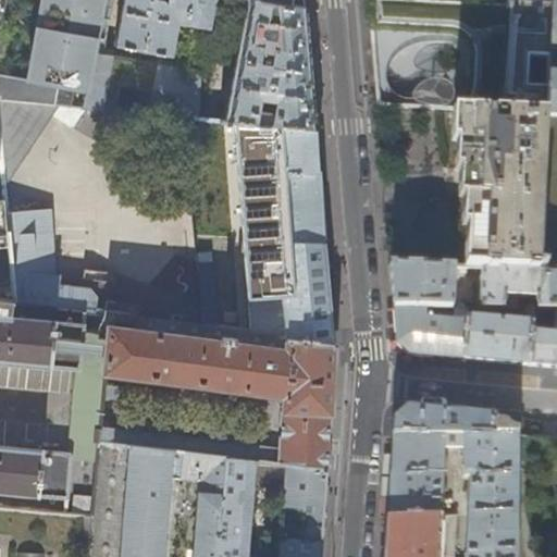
[(135,113),(197,119),(207,69),(102,54),(111,0),(44,0),(31,76),(0,72),(0,101),(103,111),(108,87),(140,90),(135,113)]
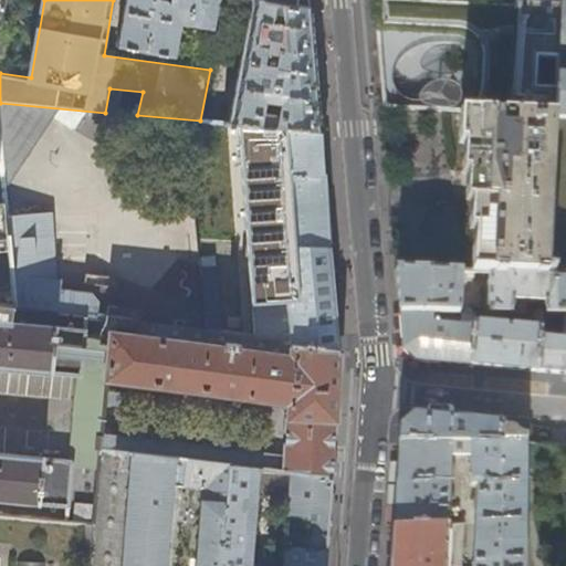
[(169,0),(169,1),(167,0),(124,0),(116,46),(174,56),(179,23),(212,29),(218,0),(169,0)]
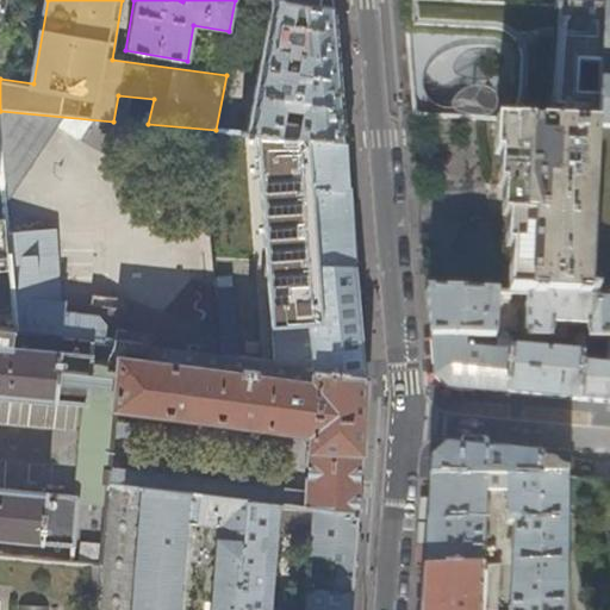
[(338,75),(332,10),(279,0),(271,0),(247,134),(281,136),(296,137),(344,142),(338,75)]
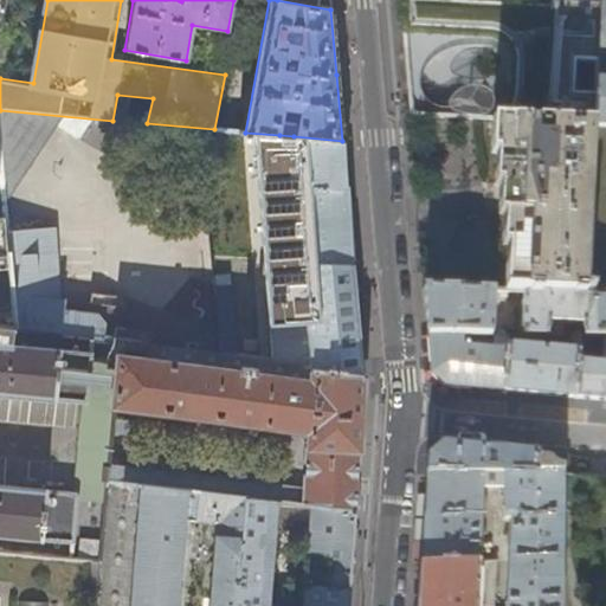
[(277,0),(330,10),(329,0),(277,0)]
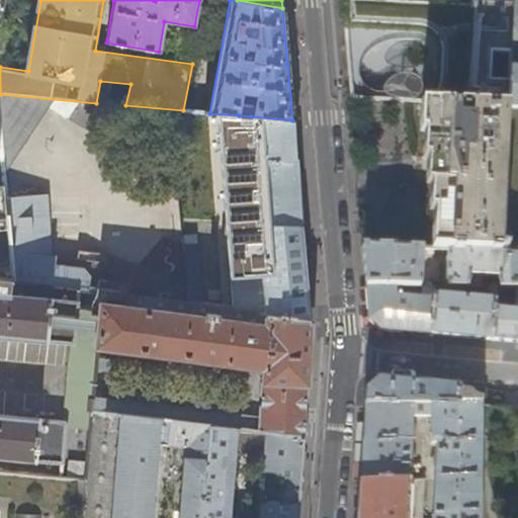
[(508,108),(513,3),(459,0),(340,0),(345,41),(409,41),(436,44),(433,104),(508,108)]
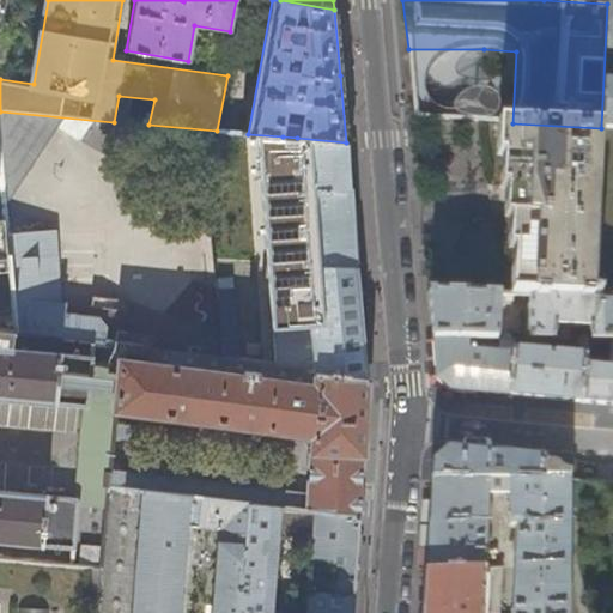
[(612,2),(607,4),(601,128),(612,128),(612,79),(611,80),(611,72),(612,68),(612,2)]
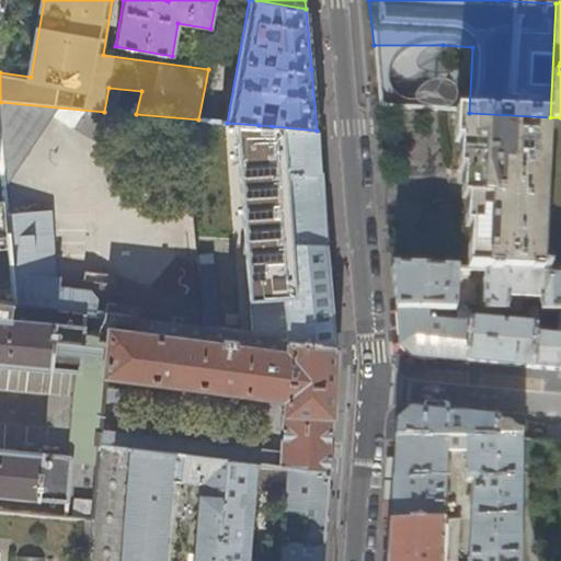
[(560,117),(550,117),(469,113),(456,113),(459,170),(461,189),(461,194),(468,268),(468,270),(483,271),(560,274),(560,117)]
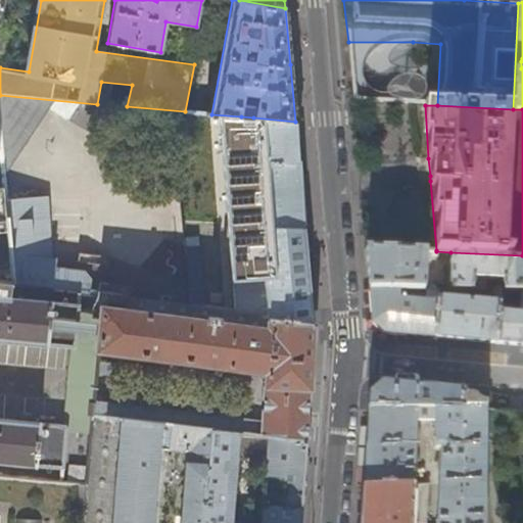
[(242,130),(241,116),(211,114),(197,113),(196,137),(238,142),(238,143),(255,144),(264,244),(251,243),(254,279),(267,279),(267,286),(258,285),(262,316),(313,322),(308,273),(304,219),(300,160),(298,160),(296,141),(295,122),(253,117),(254,130),(253,128),(251,126),(250,126),(248,126),(246,126),(244,127),(243,129),(242,130)]
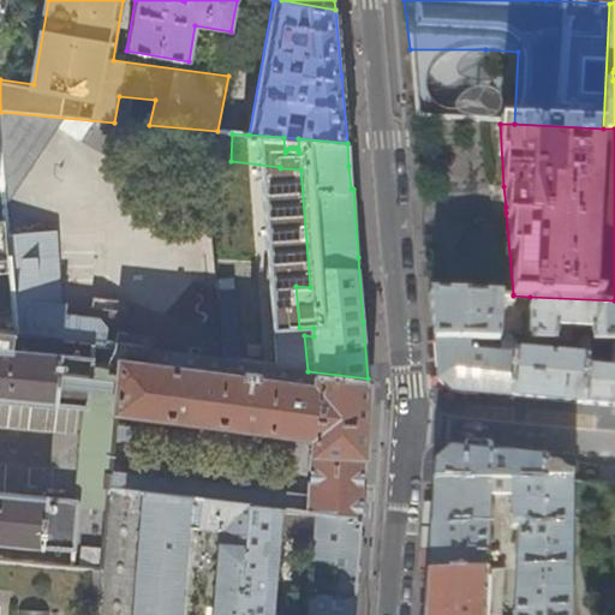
[(0,273),(11,272),(10,257),(7,237),(6,220),(0,220),(0,174),(3,174),(0,150),(0,273)]
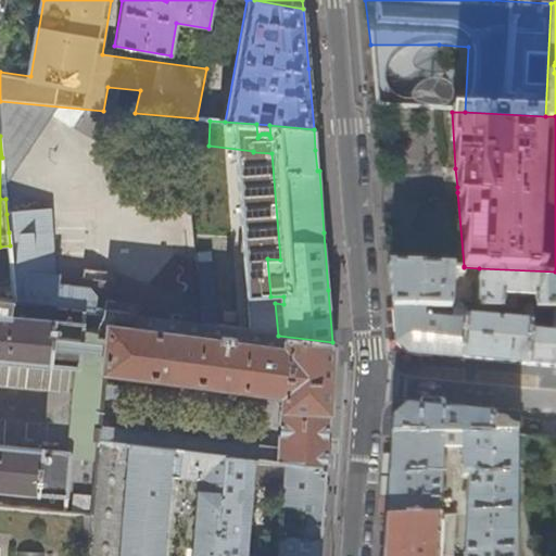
[(10,245),(15,301),(86,311),(111,314),(133,316),(134,313),(109,310),(99,308),(100,298),(95,290),(63,286),(64,276),(59,275),(50,210),(7,214),(9,232),(10,245)]
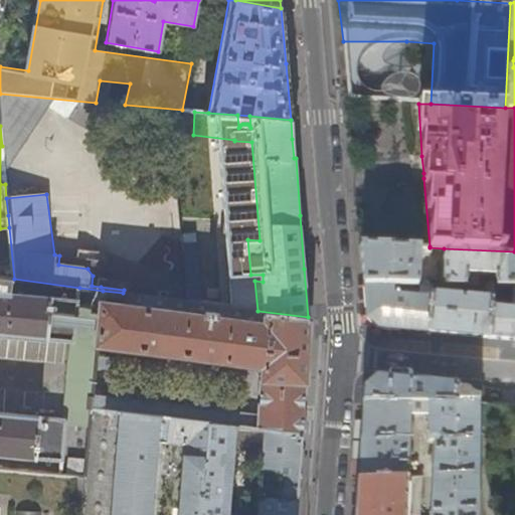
[(362,267),(363,285),(393,286),(418,286),(419,247),(360,244),(362,267)]
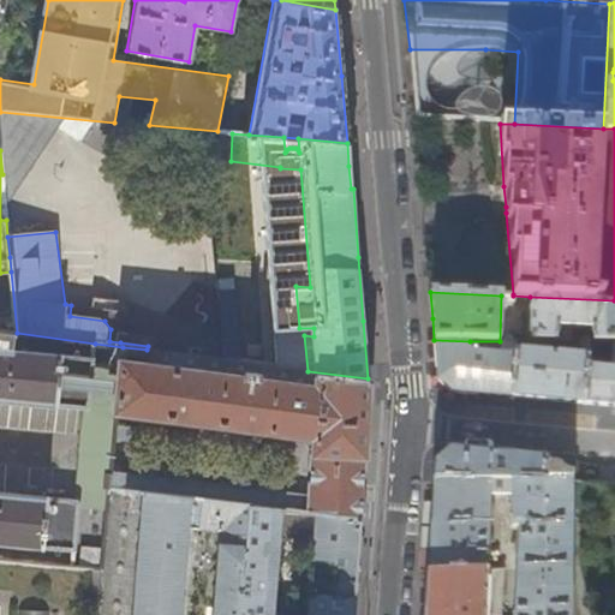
[(614,300),(530,297),(529,341),(580,342),(589,342),(613,344),(614,342),(614,300)]
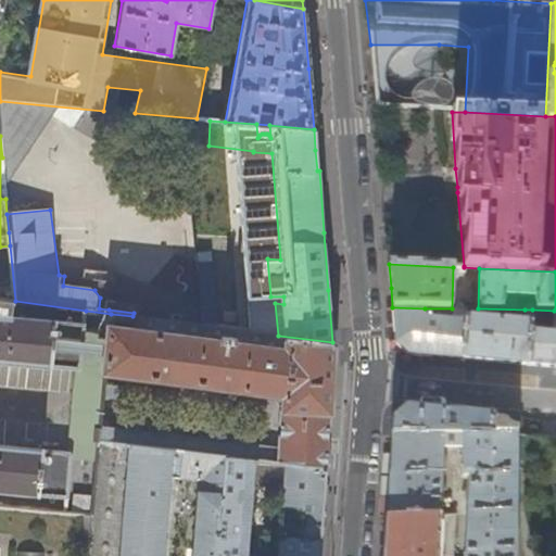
[(86,311),(15,301),(0,299),(0,490),(66,496),(72,449),(0,441),(0,359),(79,367),(86,311)]
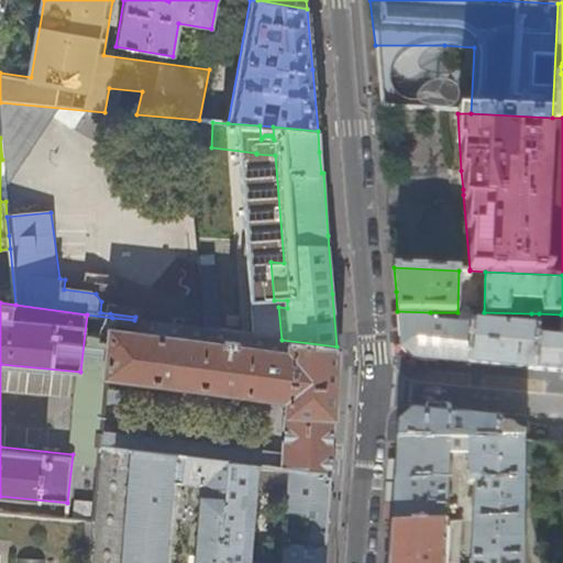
[(430,312),(397,311),(399,334),(400,348),(414,359),(467,364),(473,312),(460,312),(459,326),(429,322),(430,312)]
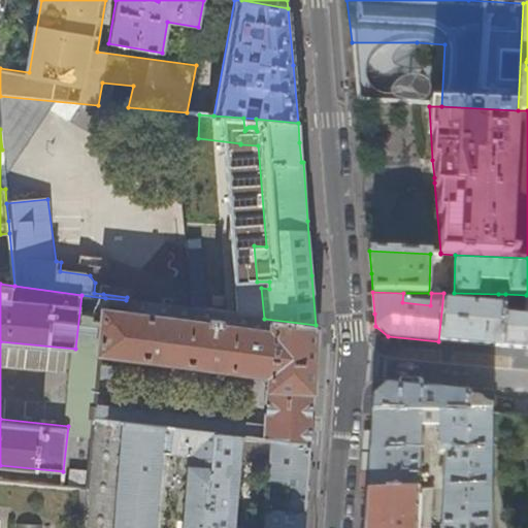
[(503,312),(505,294),(498,294),(498,307),(479,305),(479,303),(473,302),(473,305),(450,303),(451,293),(443,293),(438,341),(500,347),(503,312)]
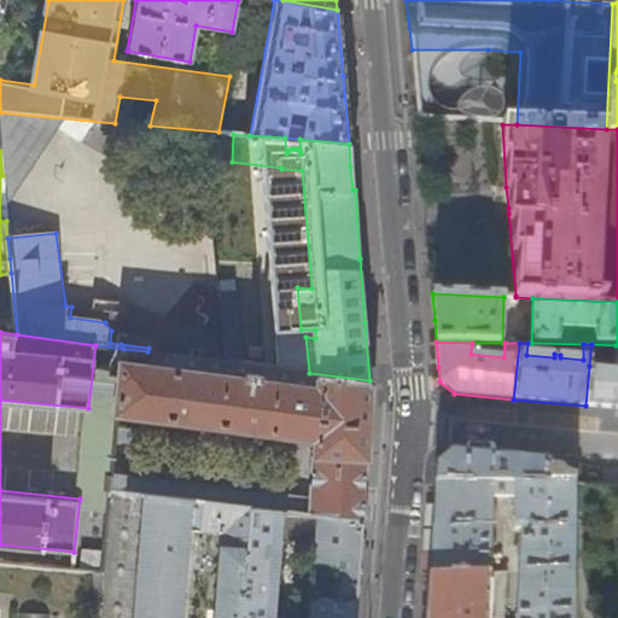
[(228,362),(147,351),(123,349),(117,413),(313,438),(310,500),(257,494),(258,484),(237,482),(235,491),(132,479),(136,430),(116,427),(111,476),(109,476),(108,489),(202,501),(283,511),(301,513),(362,522),(366,453),(369,380),(309,373),(228,362)]
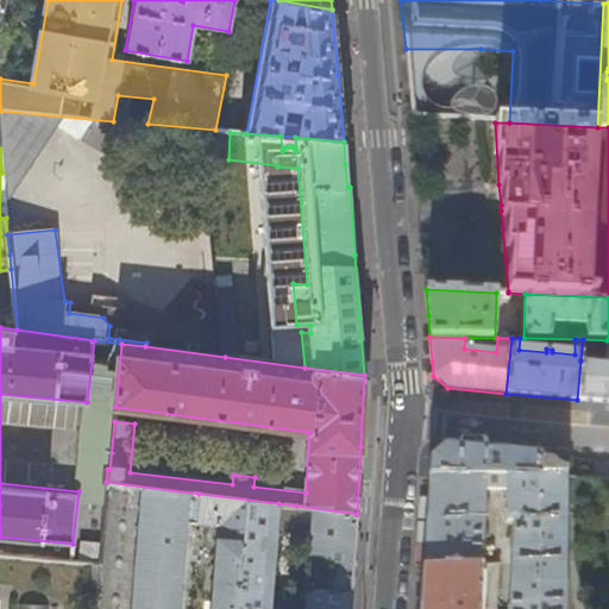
[(601,362),(581,360),(577,400),(608,402),(608,368),(608,369),(608,365),(601,362)]
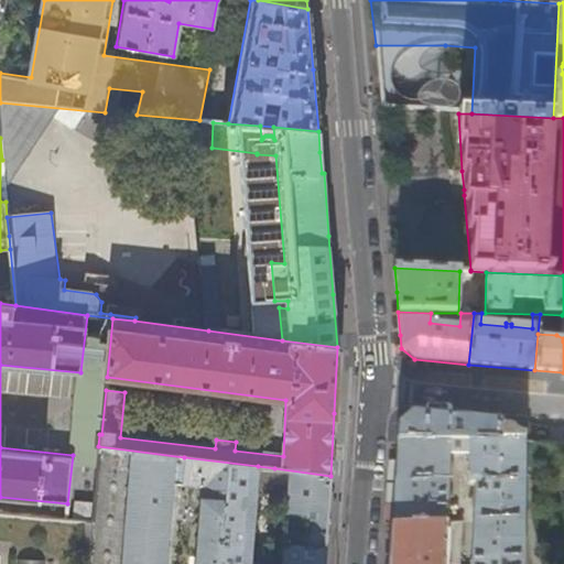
[(398,444),(496,443),(498,427),(499,422),(459,419),(411,414),(399,425),(398,434),(398,444)]
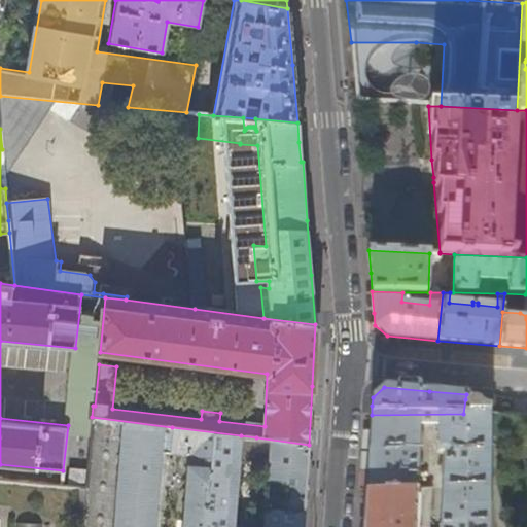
[(486,449),(487,413),(463,414),(372,415),(369,450),(365,492),(416,490),(418,425),(436,425),(436,452),(443,452),(438,526),(483,526),(486,453),(487,453),(487,449),(486,449)]
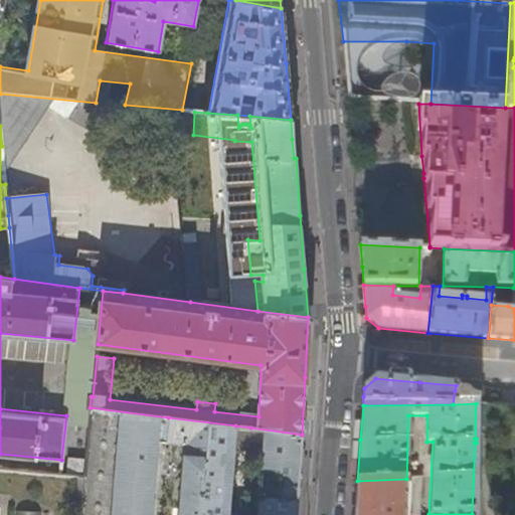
[(514,514),(514,406),(496,404),(486,457),(486,462),(487,471),(488,480),(492,492),(494,496),(498,505),(503,513),(503,514),(514,514)]
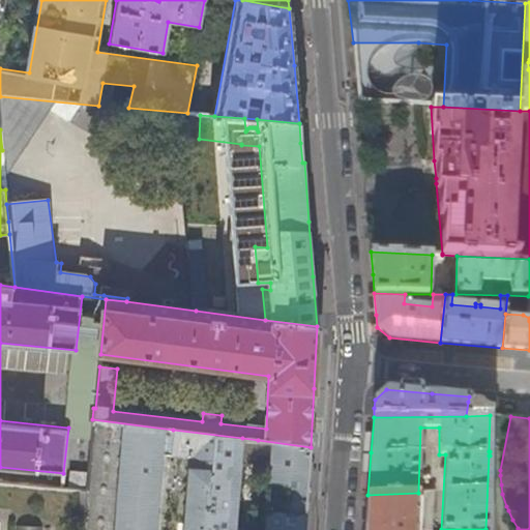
[(171,457),(173,430),(92,419),(88,471),(86,489),(82,529),(205,529),(205,527),(184,525),(183,529),(153,529),(160,455),(171,457)]
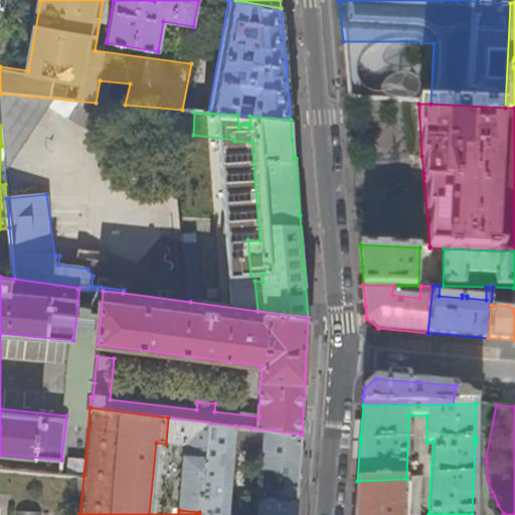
[(227,514),(235,425),(168,417),(166,444),(184,446),(179,510),(199,512),(199,514),(227,514)]
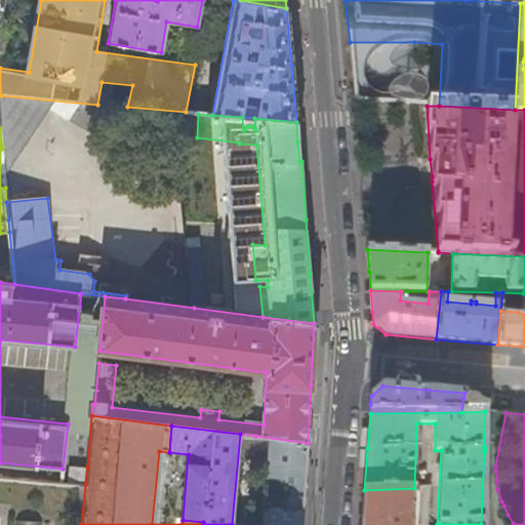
[(301,524),(305,490),(308,443),(255,436),(252,476),(267,478),(263,524),(301,524)]
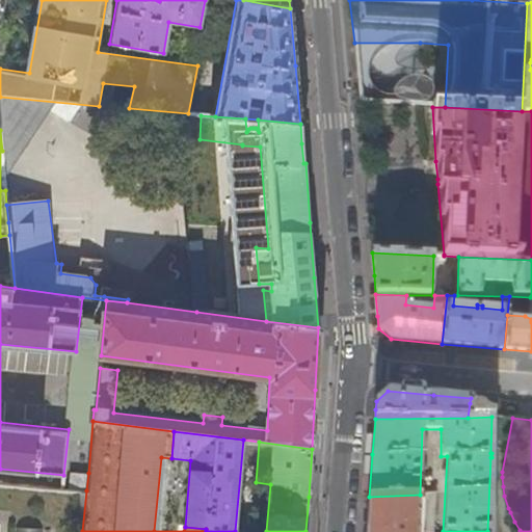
[(71,472),(69,488),(86,490),(88,473),(71,472)]
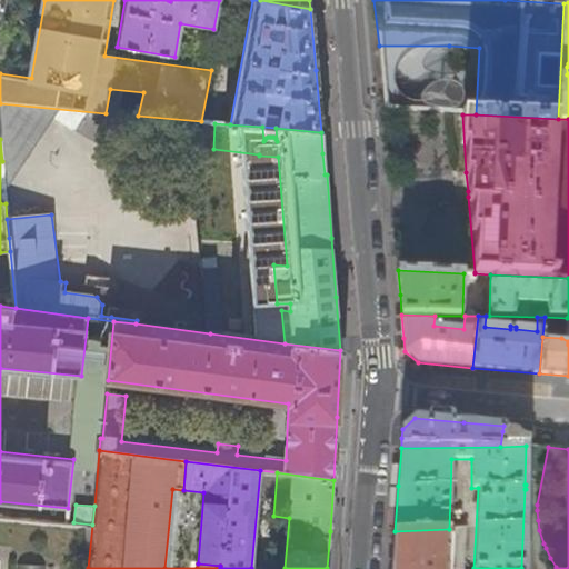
[(0,568),(88,568),(92,525),(73,522),(67,522),(0,516),(0,568)]
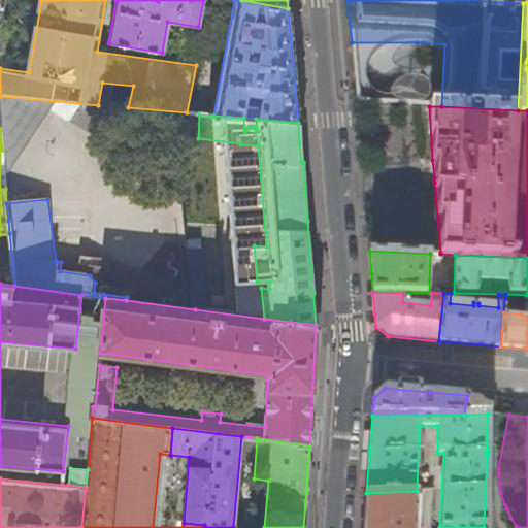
[(417,491),(366,493),(363,527),(415,527),(416,507),(429,507),(430,490),(417,491)]
